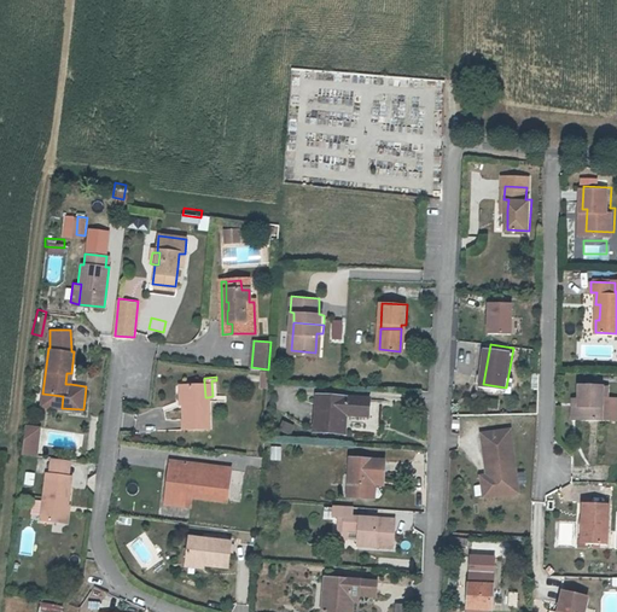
[(209,427),(208,397),(205,397),(204,383),(203,383),(182,383),(185,427),(209,427)]
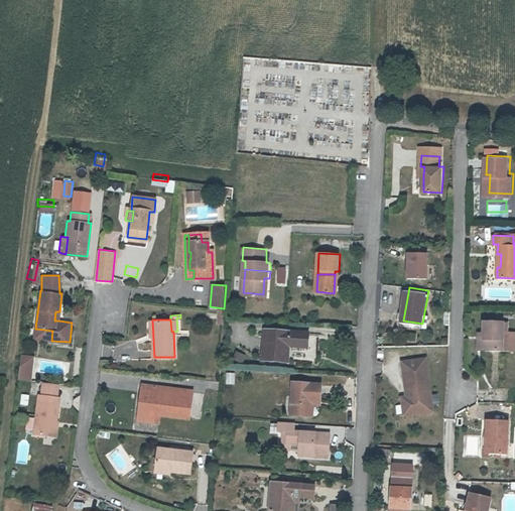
[(485,334),(484,350),(504,351),(505,332),(509,332),(509,323),(486,322),(485,334)]
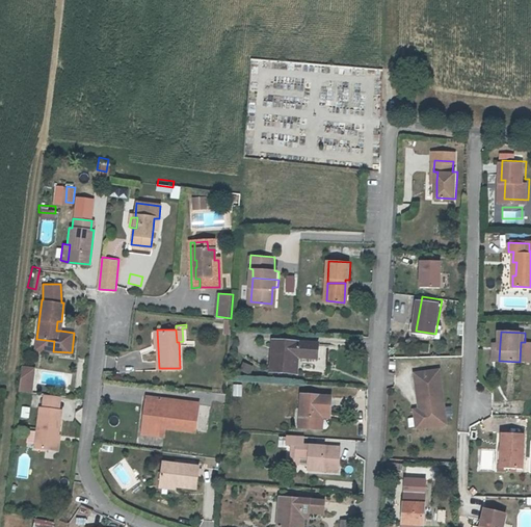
[(417,346),(427,347),(428,338),(417,337),(417,346)]
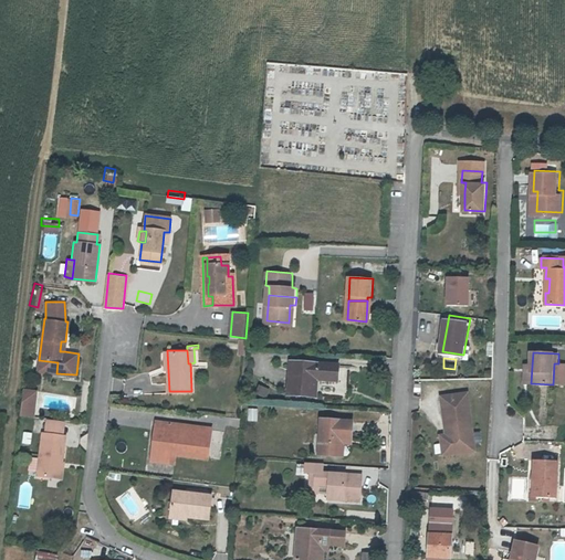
[(294,359),(292,392),(320,393),(321,374),(341,377),(342,361),(294,359)]
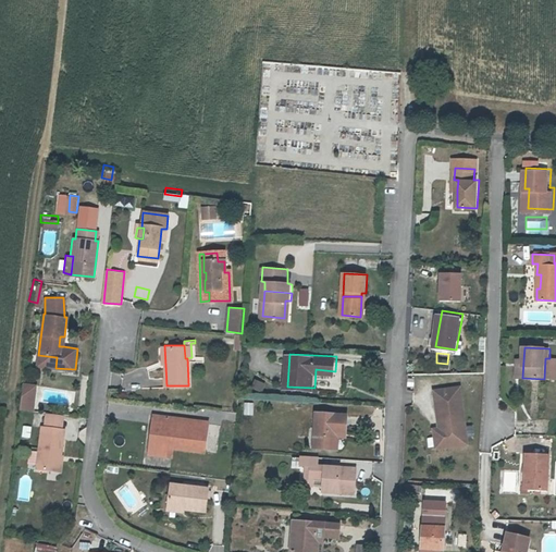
[(555,358),(550,358),(545,358),(544,379),(555,379),(555,358)]
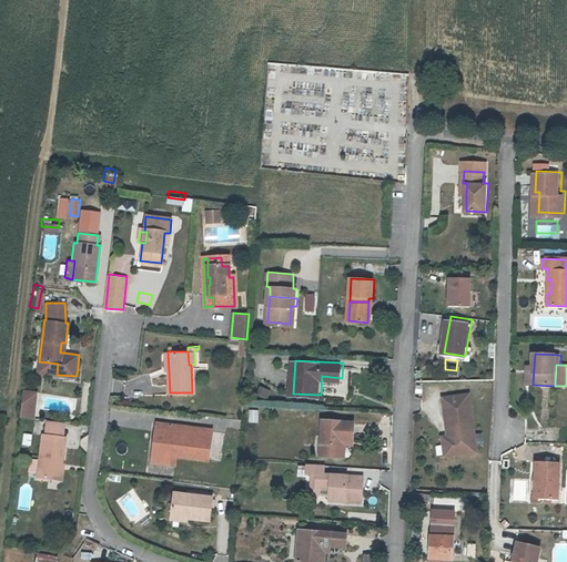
[(265,394),(267,384),(256,380),(253,390),(265,394)]
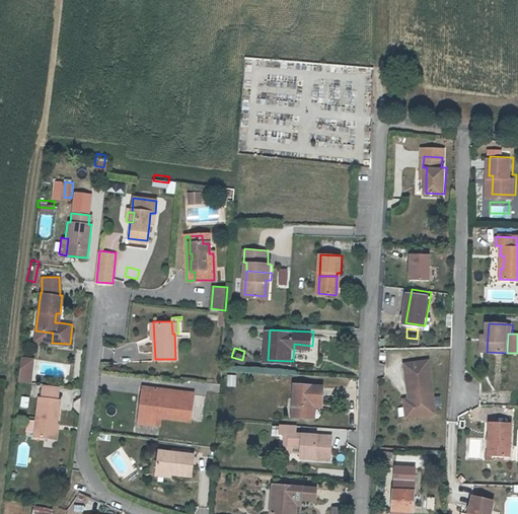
[(19,366),(25,367),(23,379),(30,380),(32,357),(21,356),(19,366)]
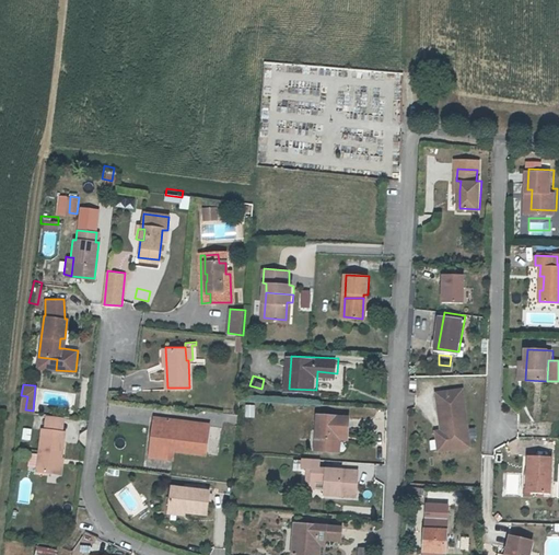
[(461,386),(434,390),(440,429),(441,437),(450,436),(452,447),(469,444),(461,386)]
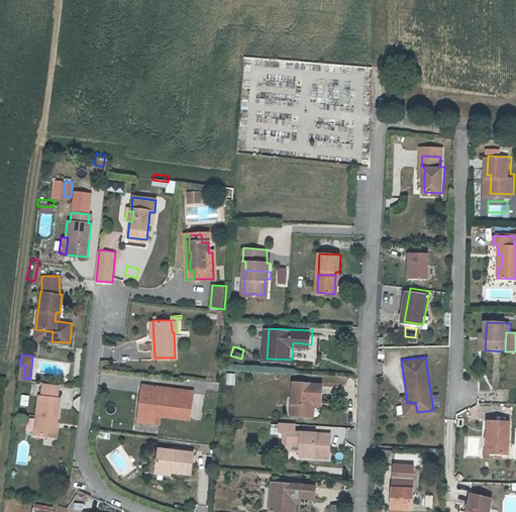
[(41,382),(40,394),(53,396),(57,396),(58,384),(41,382)]
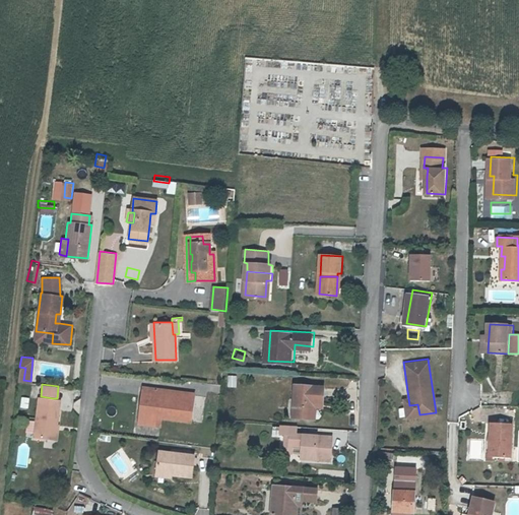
[(298,419),(315,421),(316,405),(327,405),(328,387),(300,385),(298,419)]
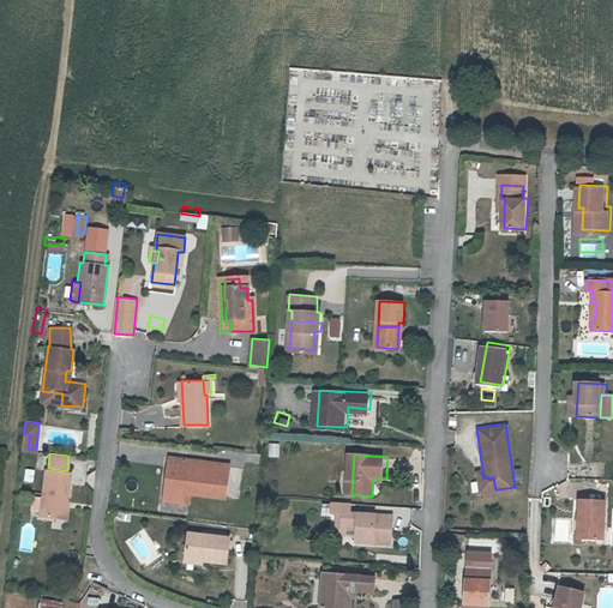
[(230,465),(186,459),(185,467),(169,464),(164,503),(191,505),(191,497),(226,501),(230,465)]
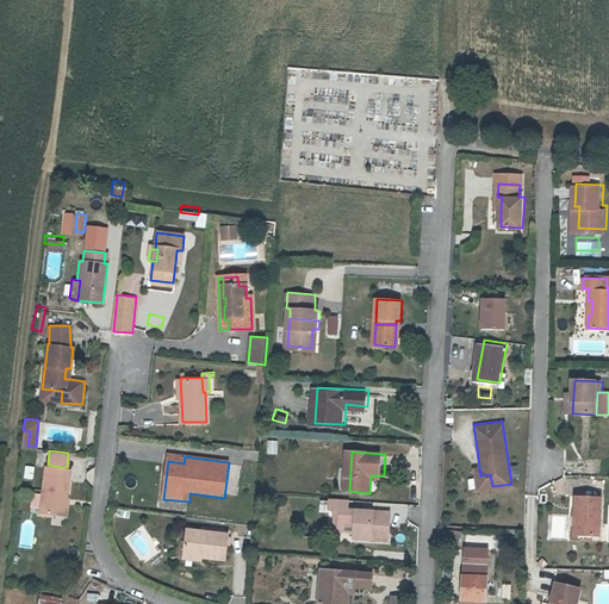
[(22,472),(30,473),(31,460),(23,460),(22,472)]
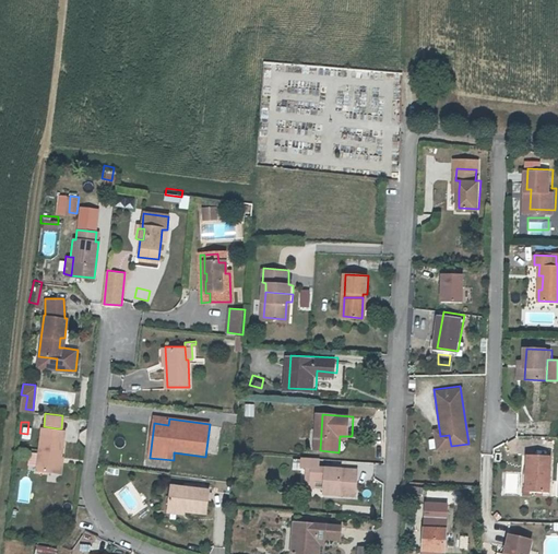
[(61,428),(57,428),(40,426),(36,467),(59,470),(63,428),(61,428)]
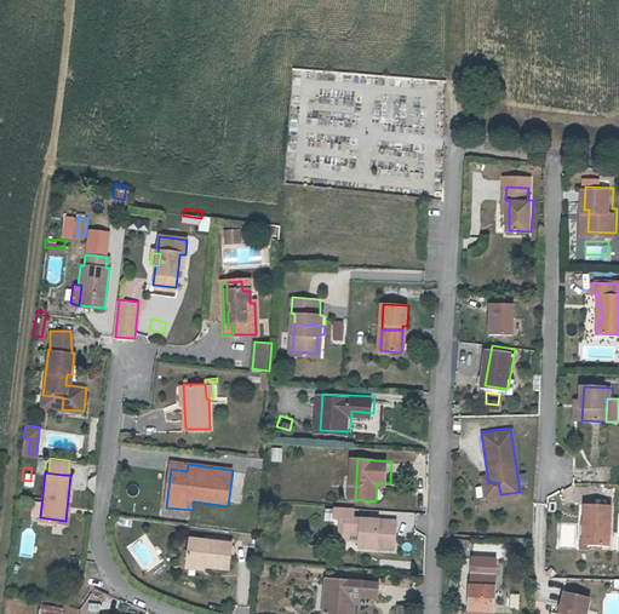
[(488,483),(487,475),(481,475),(485,497),(500,494),(498,482),(488,483)]
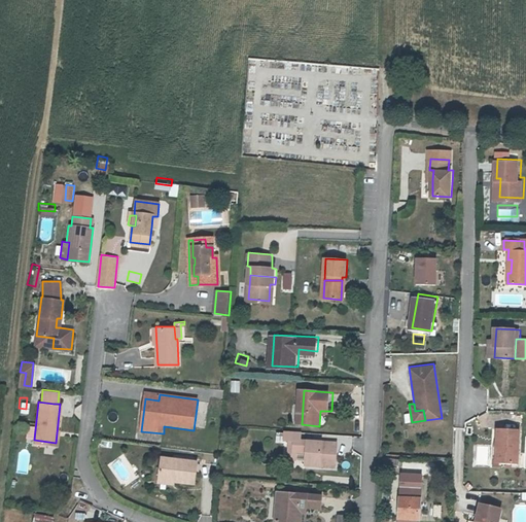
[(320,411),(319,426),(326,426),(326,415),(331,416),(331,411),(320,411)]
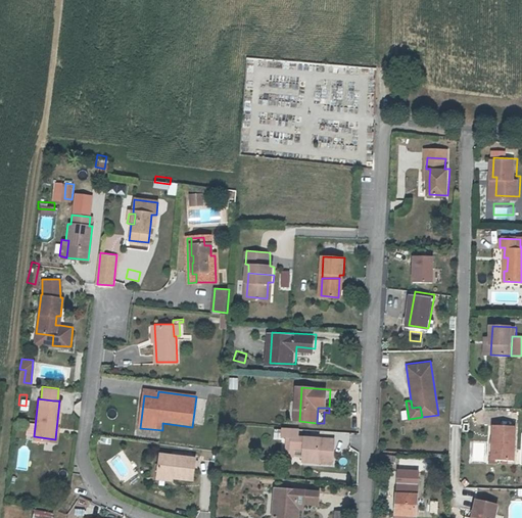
[(495,442),(495,453),(494,460),(514,461),(516,426),(493,425),(492,441),(495,442)]
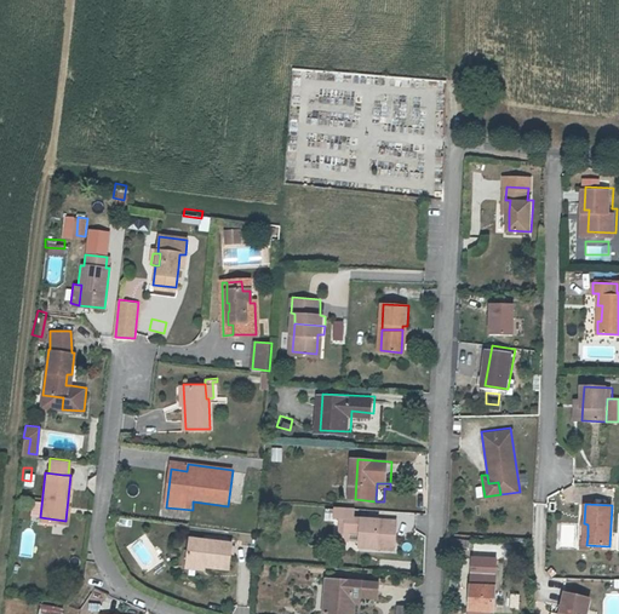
[(356,516),(356,506),(337,505),(337,517),(342,518),(342,524),(348,526),(347,534),(362,535),(362,537),(362,543),(361,549),(390,551),(390,540),(391,539),(395,539),(396,528),(380,527),(380,518),(356,516)]
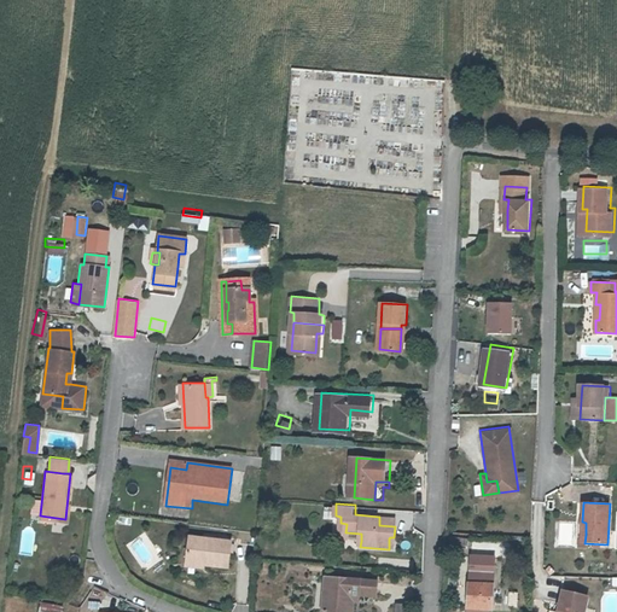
[(379,525),(395,526),(395,518),(379,517),(379,525)]
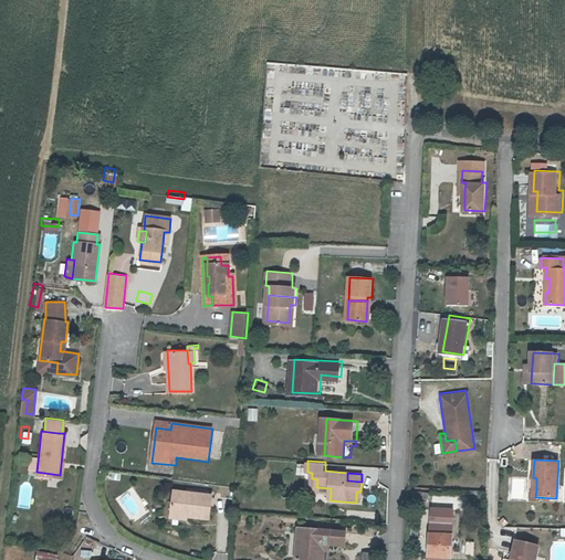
[(20,476),(17,502),(28,503),(31,477),(20,476)]
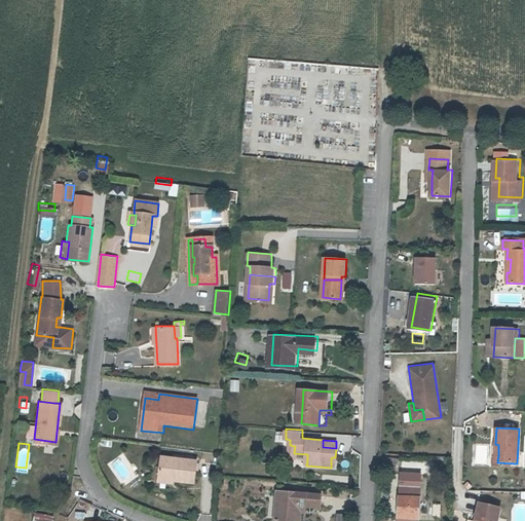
[(295,446),(290,445),(289,459),(307,460),(307,455),(307,454),(294,453),(295,446)]
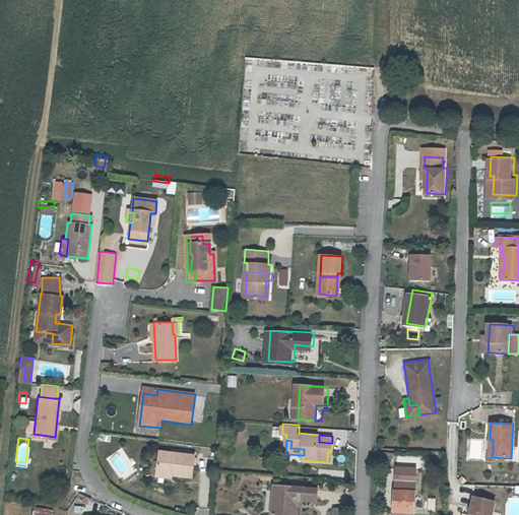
[(171,471),(171,475),(191,477),(193,456),(157,452),(155,469),(171,471)]
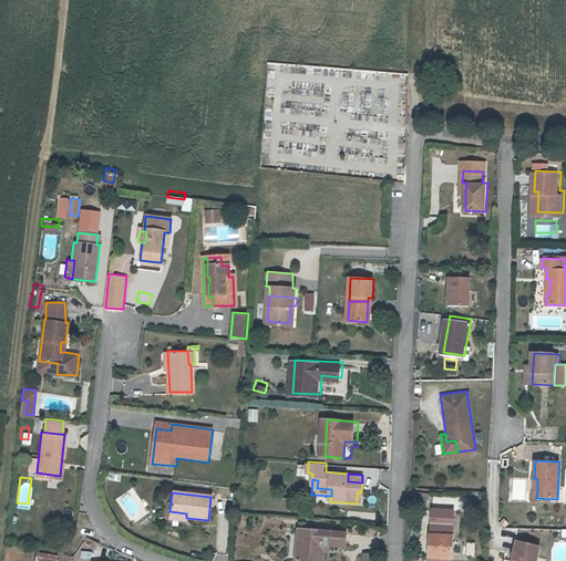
[(434,518),(433,552),(456,553),(458,519),(434,518)]
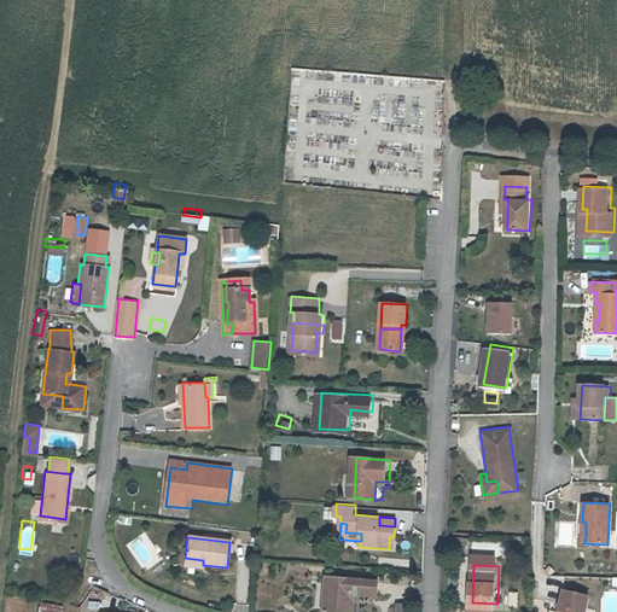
[(379,581),(331,578),(329,610),(358,611),(358,600),(364,600),(365,592),(379,593),(379,581)]
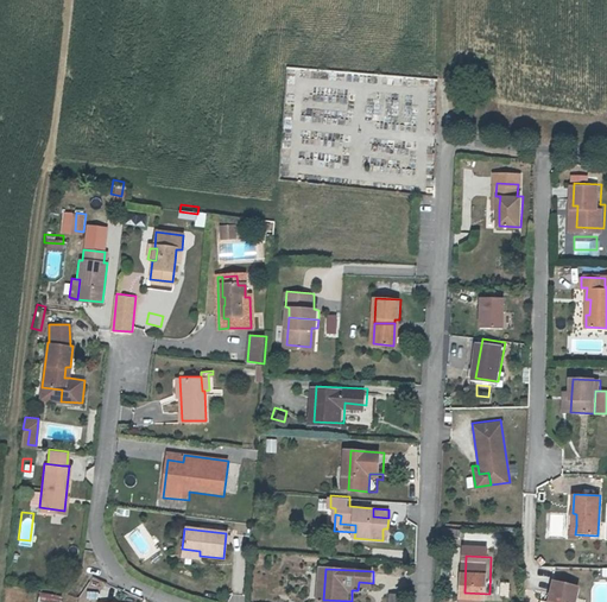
[(554,580),(549,597),(552,599),(551,601),(574,601),(579,587),(554,580)]
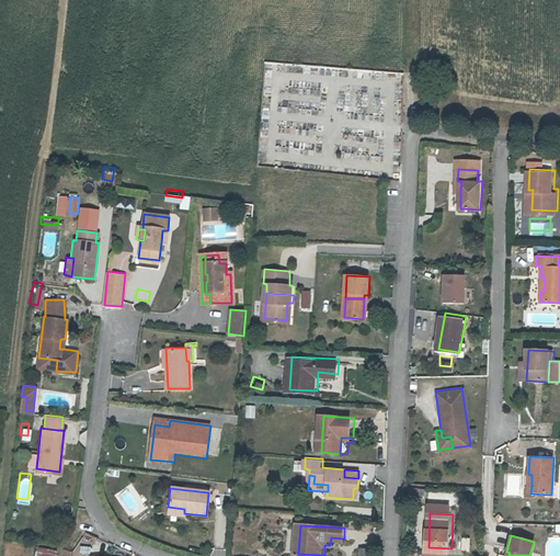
[(33,542),(32,555),(53,555),(54,543),(33,542)]
